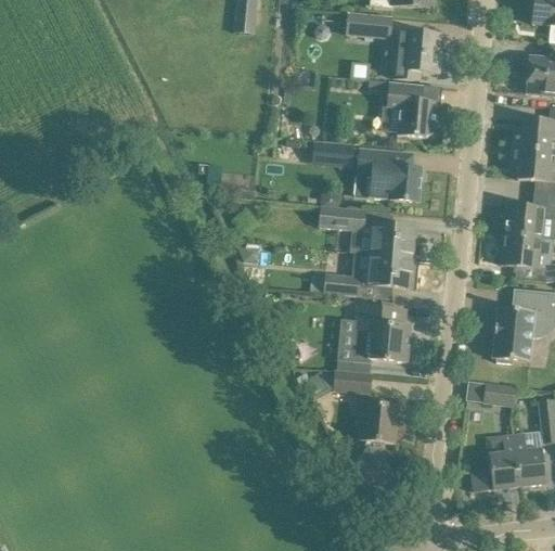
[(234,0),(232,31),(255,33),(257,0),(234,0)]
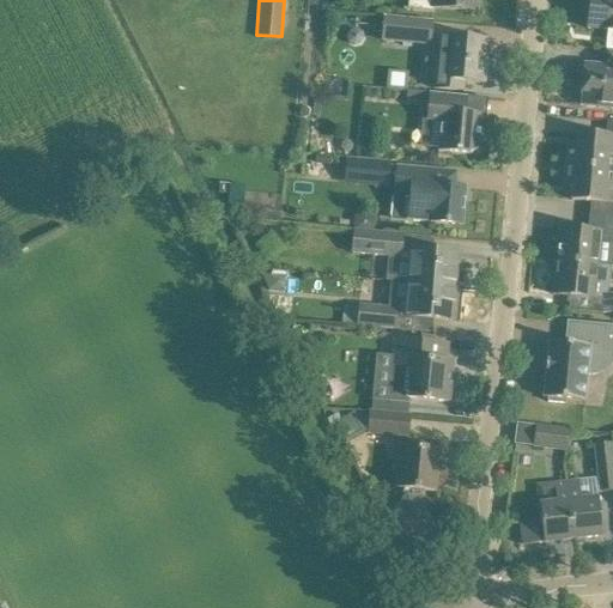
[(589,0),(587,24),(607,26),(605,47),(612,47),(612,0),(589,0)]
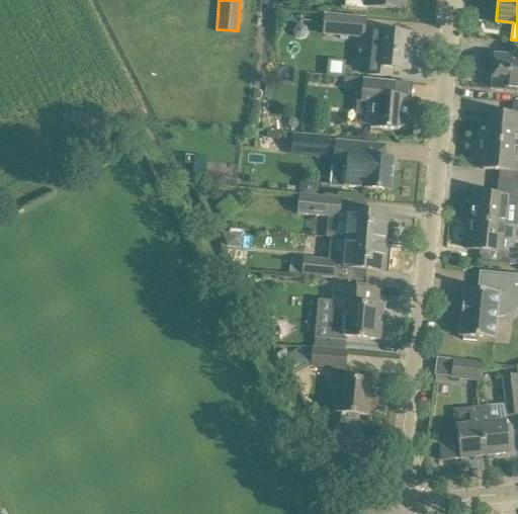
[(364,14),(324,10),(322,30),(362,34),(364,14)]
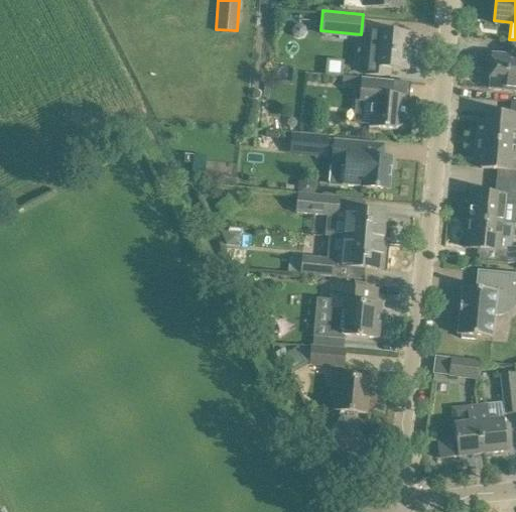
[(300,20),(295,22),(291,27),(293,33),(298,36),(304,34),(307,29),(305,23),(300,20)]
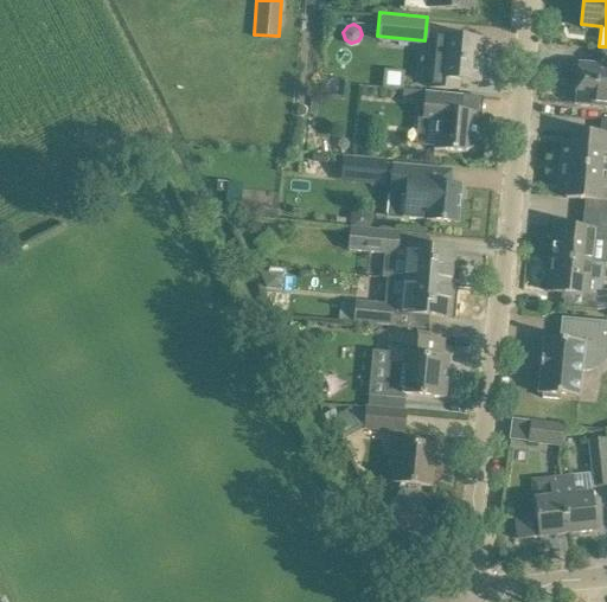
[(483,36),(464,34),(442,32),(440,64),(435,68),(429,66),(428,83),(435,84),(459,87),(460,77),(479,78),(483,36)]
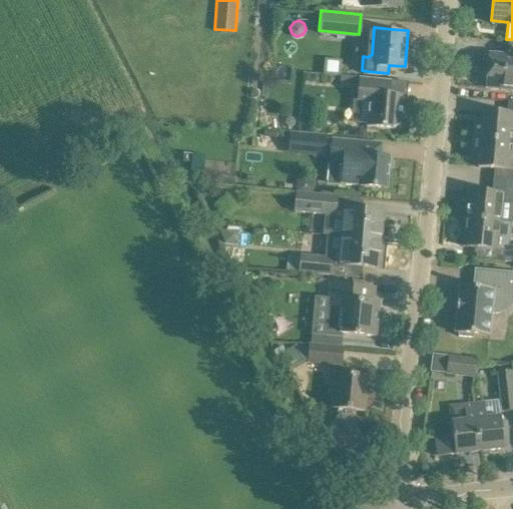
[(512,39),(506,39),(505,52),(488,51),(485,84),(512,86),(512,39)]
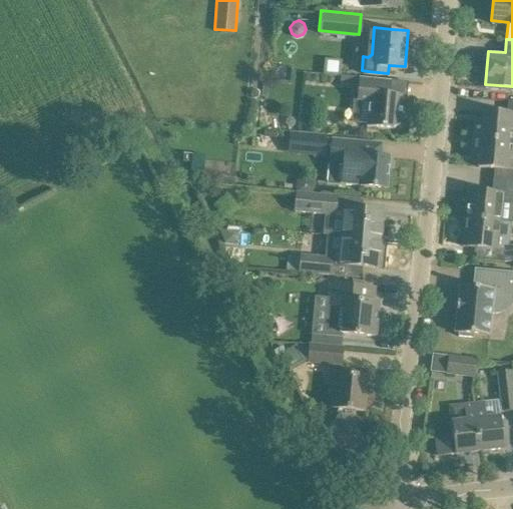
[(359,74),(342,73),(341,78),(358,80),(357,97),(369,98),(366,123),(393,126),(400,120),(402,97),(398,91),(383,90),(384,77),(391,78),(391,77),(359,74)]
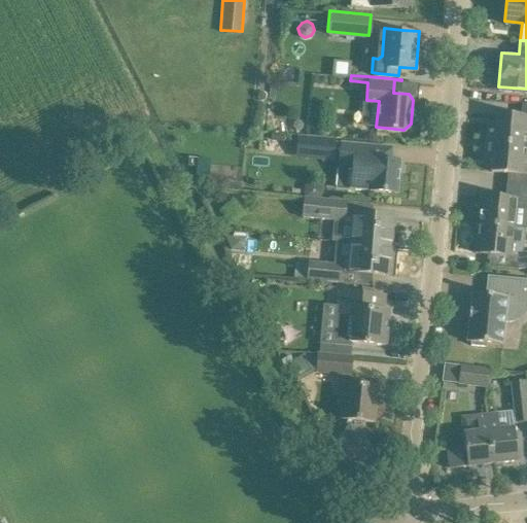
[(526,113),(517,113),(496,111),(495,121),(487,120),(485,139),(522,142),(523,131),(526,130),(526,113)]
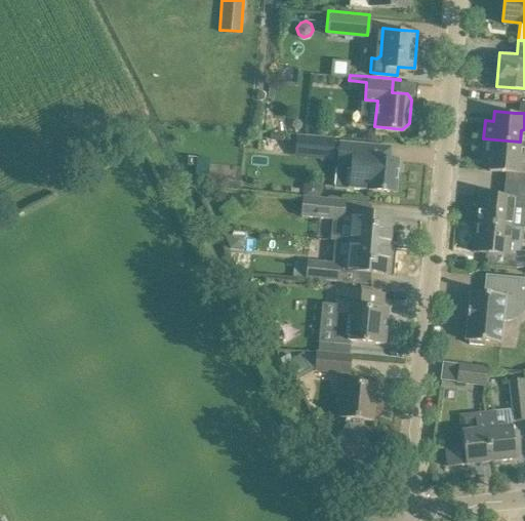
[(524,153),(519,153),(520,142),(483,138),(482,157),(490,157),(489,167),(524,171),(524,169),(524,153)]
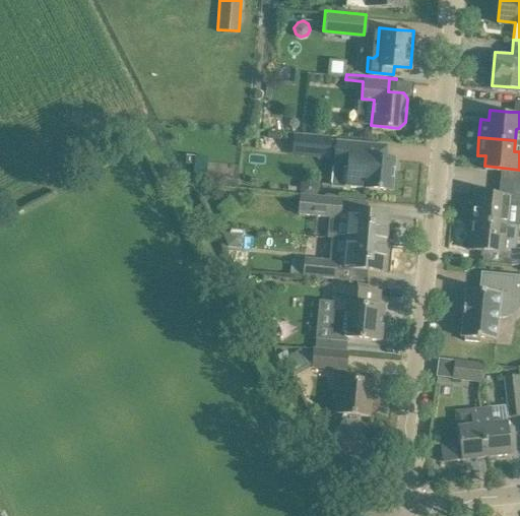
[(364,140),(343,138),(336,138),(334,164),(350,165),(349,184),(356,185),(391,188),(394,156),(363,153),(364,140)]
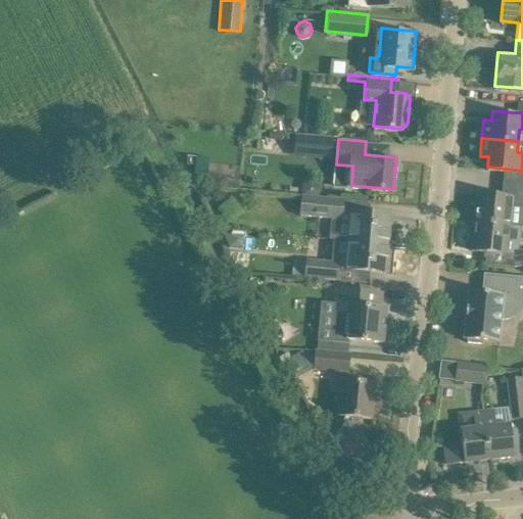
[(331,152),(293,148),(292,156),(331,160),(331,152)]
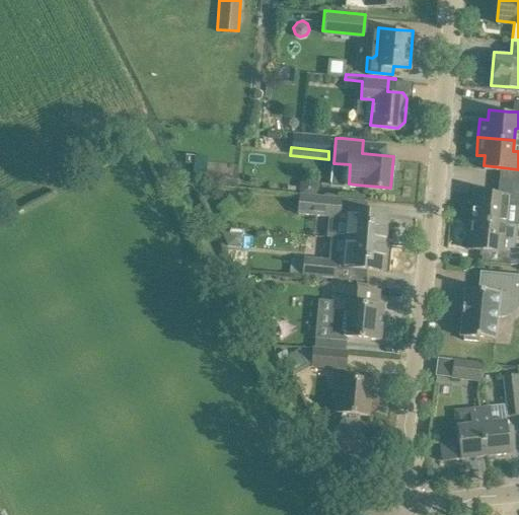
[(299,192),(316,193),(317,182),(316,179),(303,178),(301,181),(299,192)]
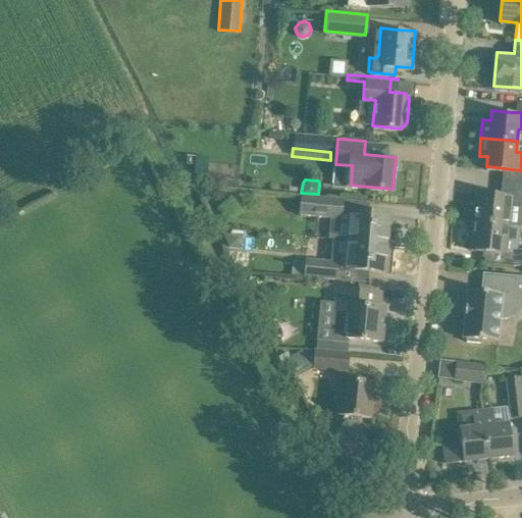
[(521,195),(496,192),(475,191),(473,219),(508,222),(521,223),(521,214),(521,195)]
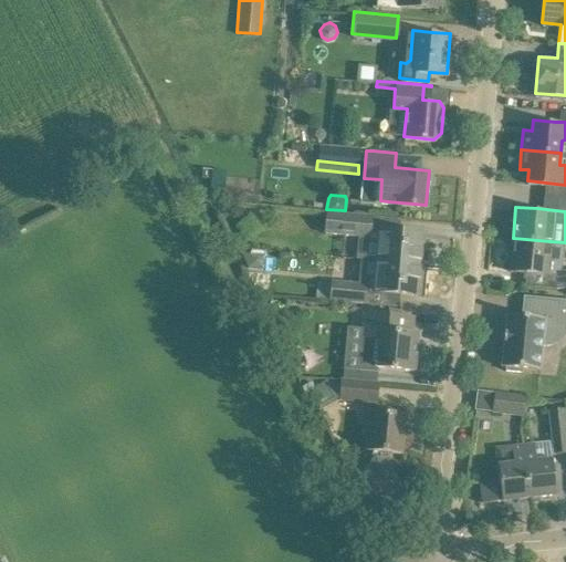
[(370,212),(345,210),(326,209),(324,231),(368,235),(370,212)]
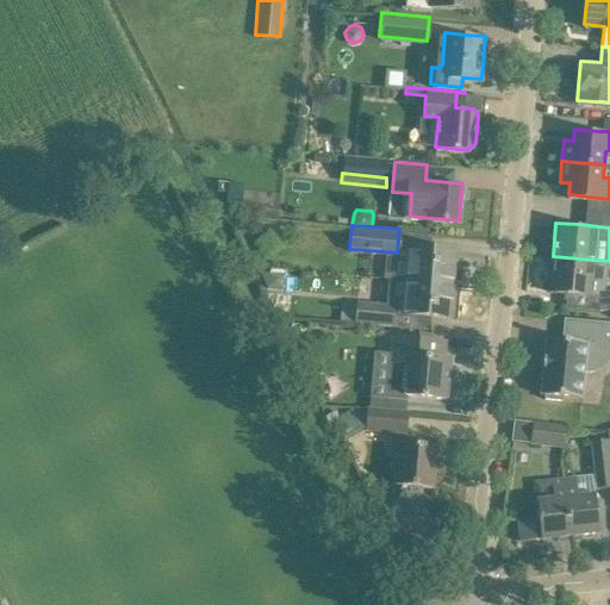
[(405,278),(453,281),(456,249),(409,244),(405,278)]
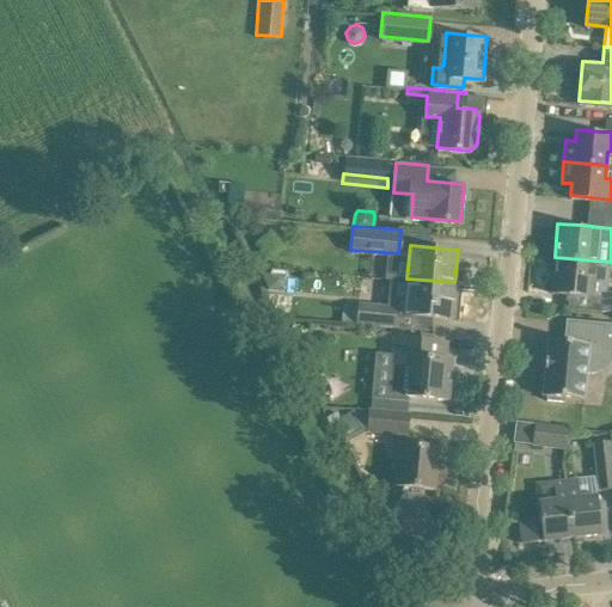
[(555,257),(551,289),(575,292),(592,294),(595,261),(555,257)]
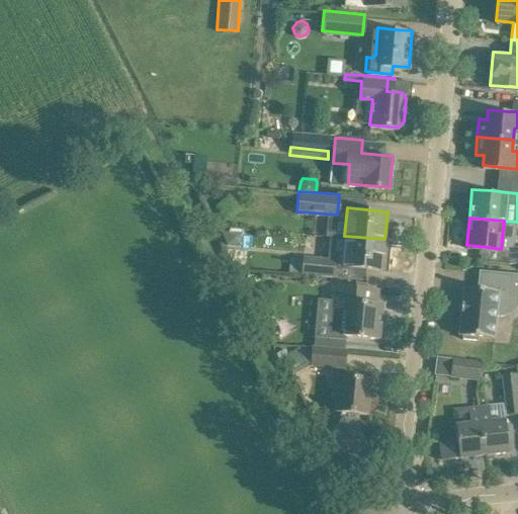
[(381,267),(384,239),(344,236),(342,263),(381,267)]
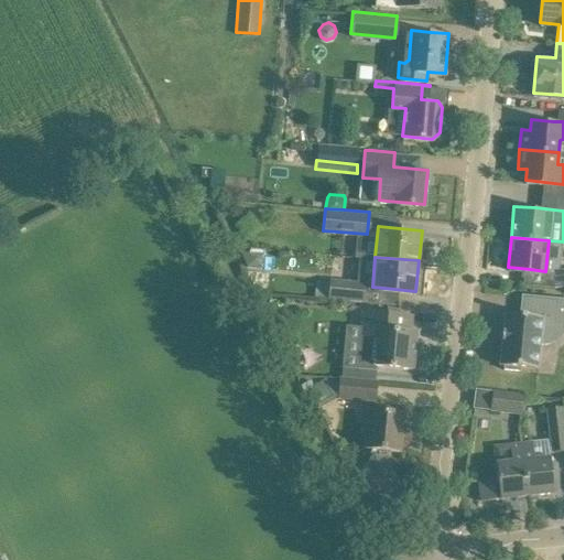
[(563,266),(561,267),(554,267),(554,271),(555,284),(563,284),(563,266)]
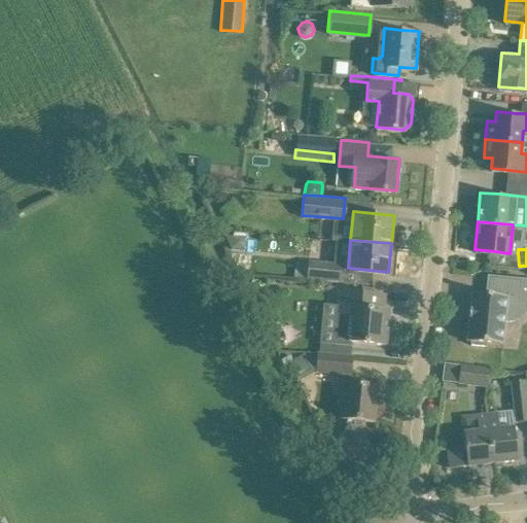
[(340,262),(335,260),(309,258),(307,277),(338,280),(340,262)]
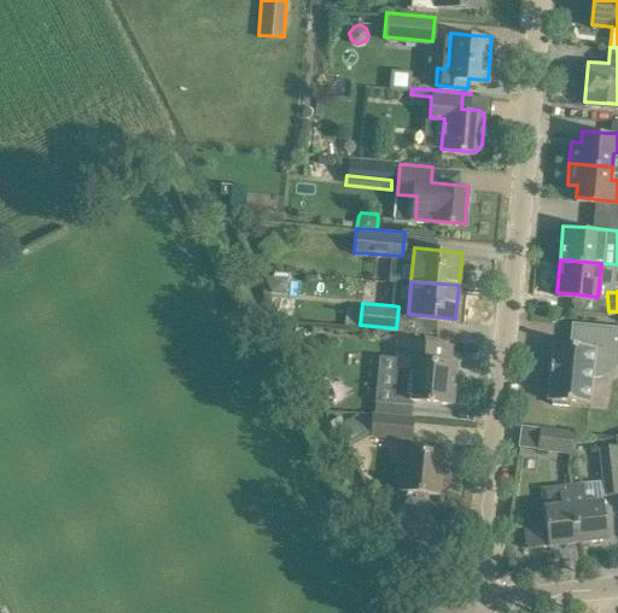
[(617,325),(572,321),(570,343),(553,340),(547,397),(552,397),(552,402),(569,403),(570,400),(589,401),(592,374),(596,374),(601,373),(606,372),(610,369),(613,366),(617,362),(617,358),(617,325)]
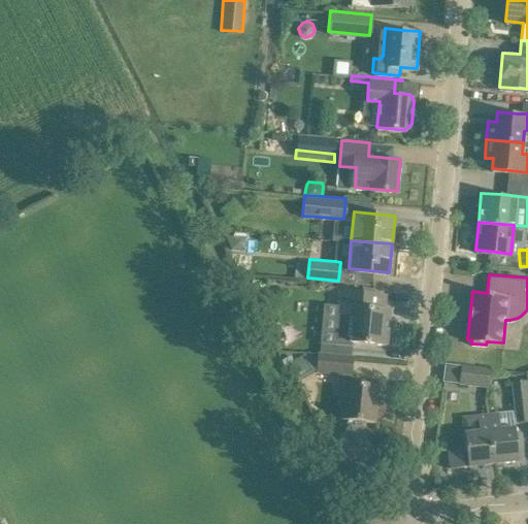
[(385,293),(339,289),(337,312),(354,313),(353,322),(339,321),(338,322),(336,322),(335,325),(334,334),(335,337),(337,337),(336,353),(351,354),(353,340),(386,344),(389,308),(384,307),(385,293)]
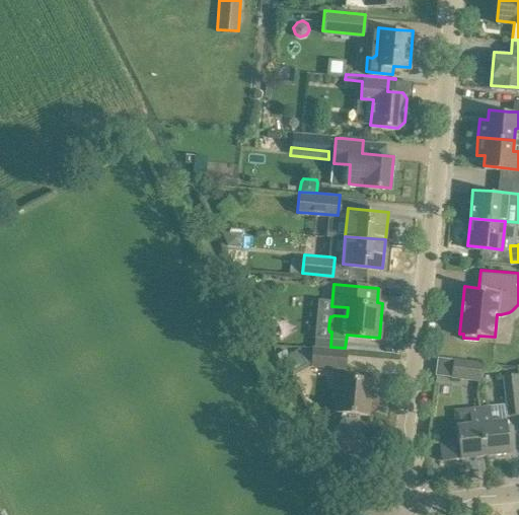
[(300,346),(284,354),(292,369),(311,359),(311,364),(346,367),(347,349),(345,348),(330,347),(312,345),(312,347),(300,346)]
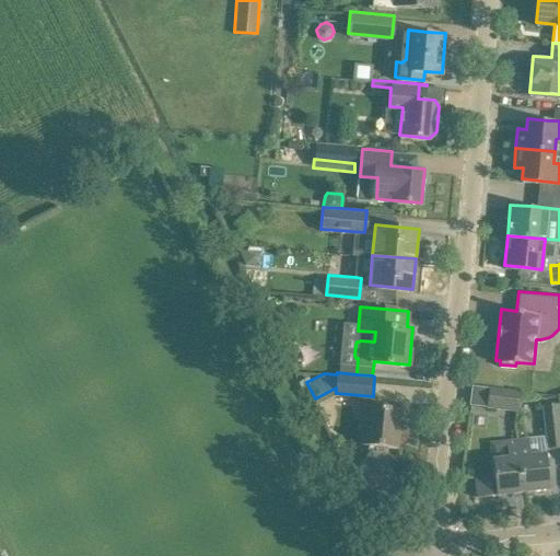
[(521,390),(511,389),(489,385),(487,405),(517,408),(521,390)]
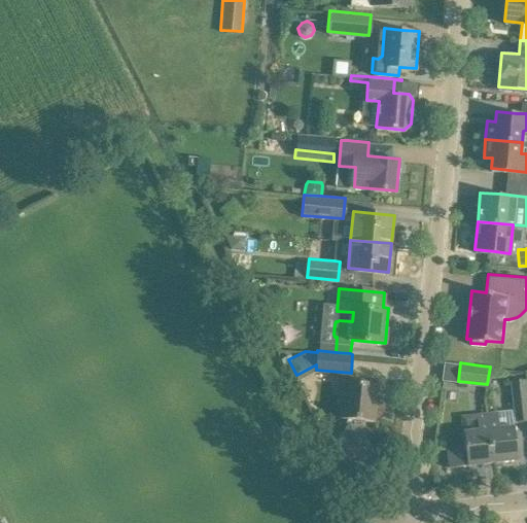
[(526,418),(526,385),(526,378),(510,379),(515,420),(526,418)]
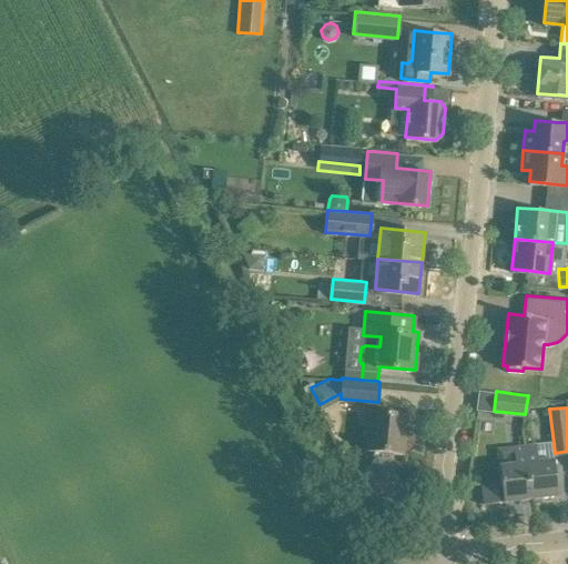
[(411,413),(389,411),(371,410),(367,449),(374,450),(373,462),(369,467),(374,481),(387,482),(395,471),(393,464),(394,451),(403,452),(405,432),(409,432),(411,413)]
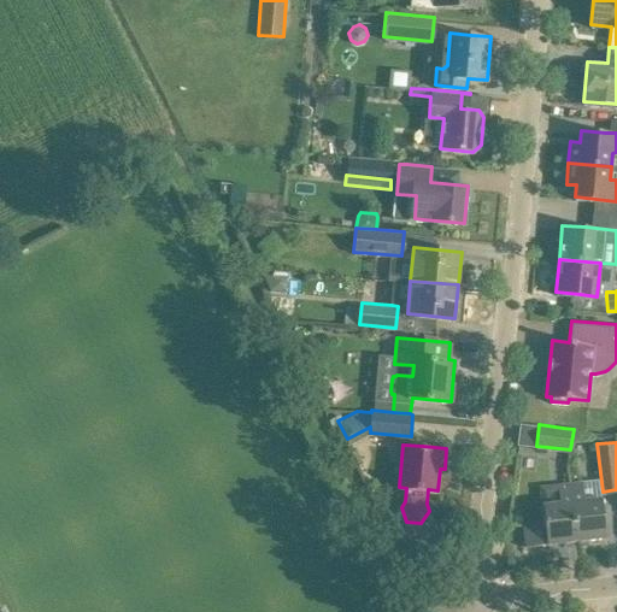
[(606,536),(601,496),(585,499),(582,480),(570,481),(576,539),(606,536)]
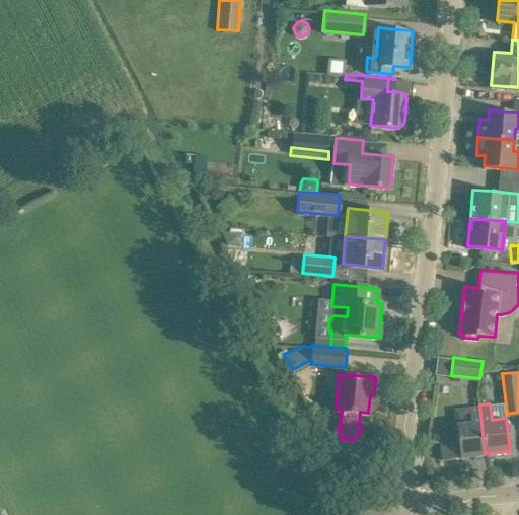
[(442,458),(485,453),(479,405),(454,408),(456,424),(457,438),(440,440),(442,458)]
